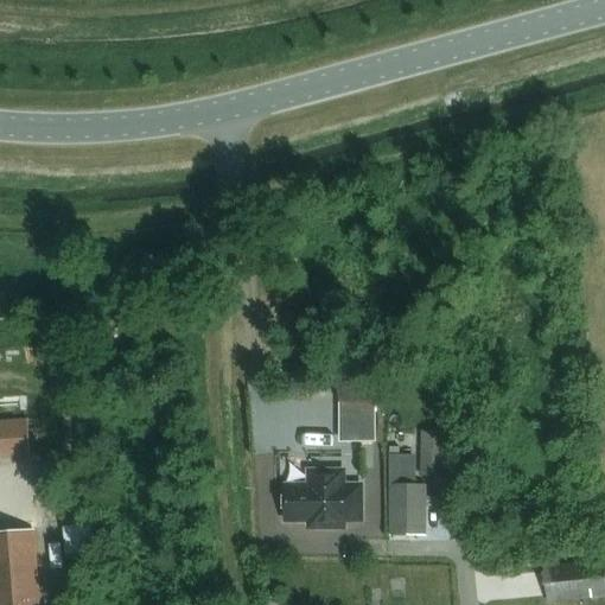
[(373,380),(335,381),(337,401),(337,440),(374,440),(374,400),(373,380)]
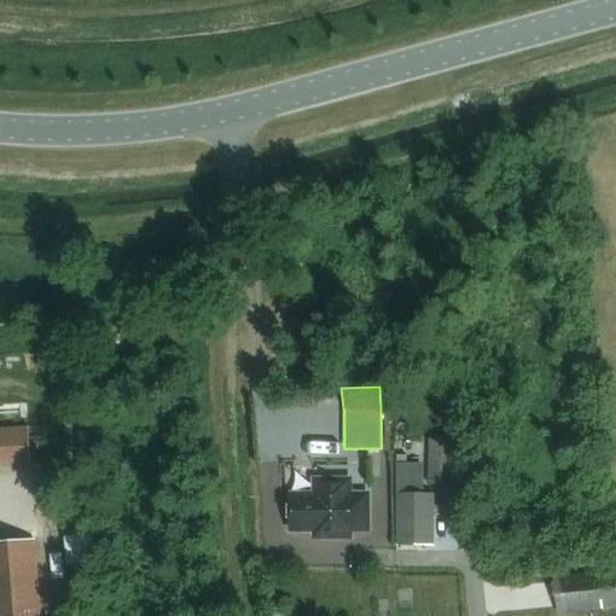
[(0,464),(30,462),(28,424),(0,425),(0,464)]
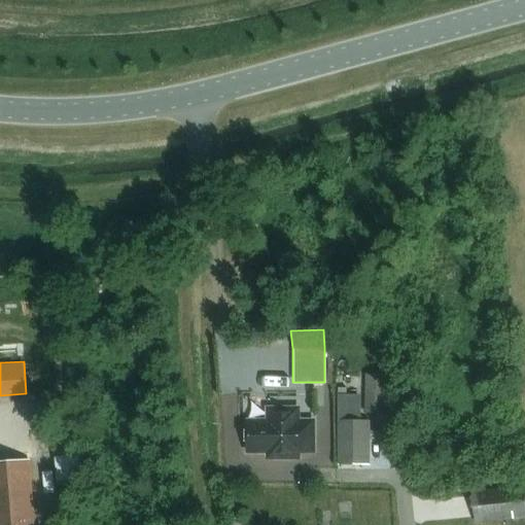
[(363,389),(363,412),(385,412),(385,411),(385,390),(363,389)]
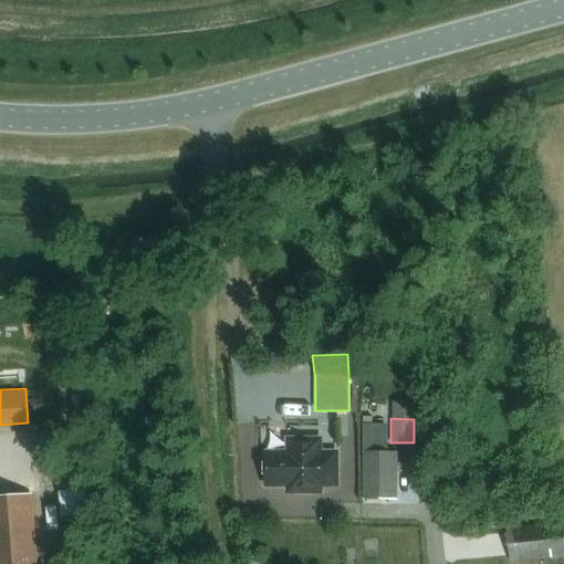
[(362,450),(387,450),(387,423),(379,423),(376,423),(371,423),(362,423),(362,450)]
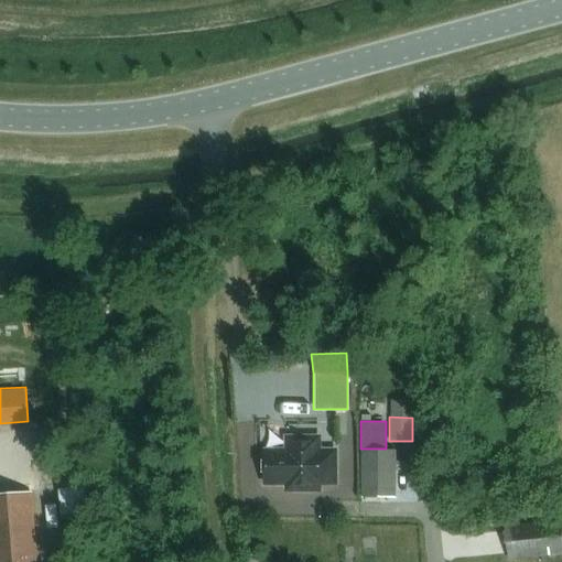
[(317,436),(287,436),(287,450),(263,450),(263,481),(287,481),(287,487),(317,487),(317,481),(334,481),(333,450),(317,450),(317,436)]
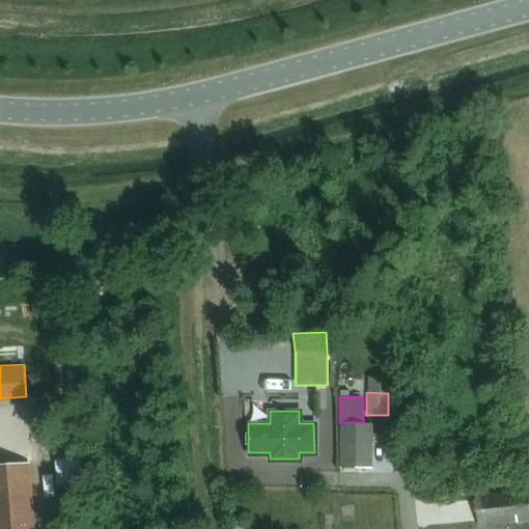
[(365,461),(370,461),(371,422),(339,422),(340,467),(365,467),(365,461)]
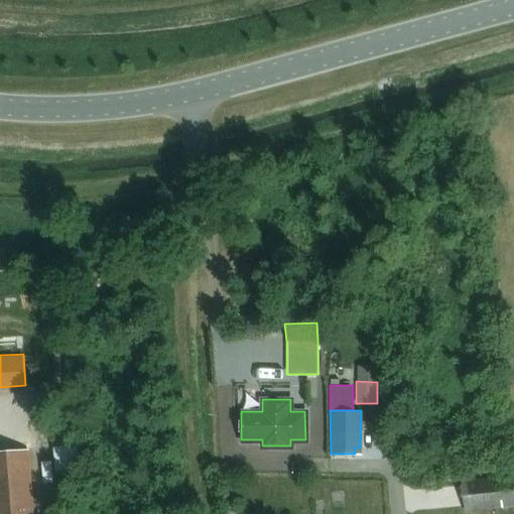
[(75,440),(51,442),(53,468),(77,466),(75,440)]
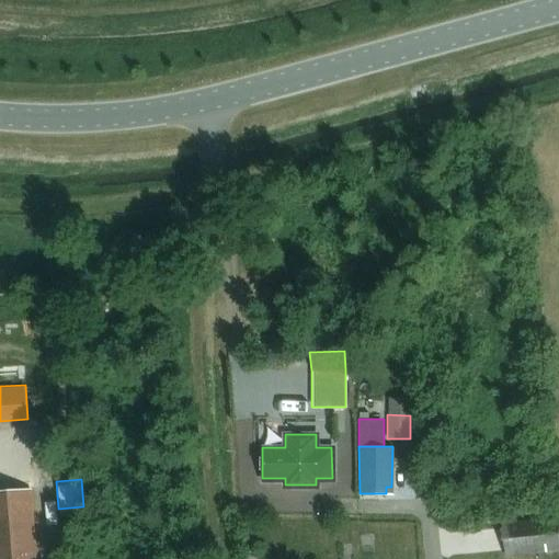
[(34,558),(30,486),(0,487),(0,558),(34,558)]
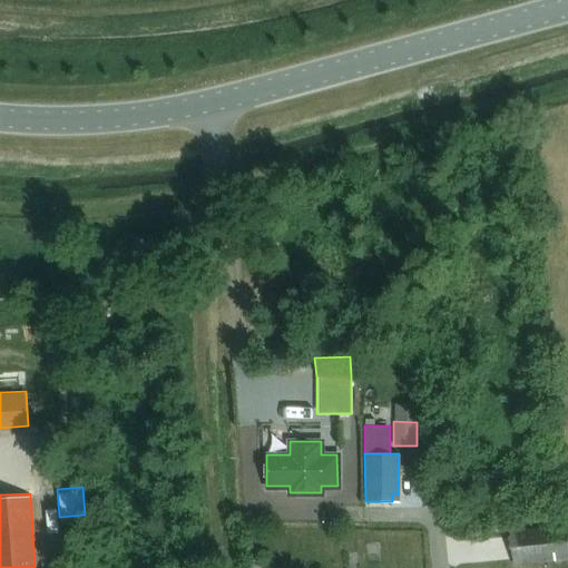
[(510,531),(512,561),(567,557),(567,545),(567,527),(510,531)]
